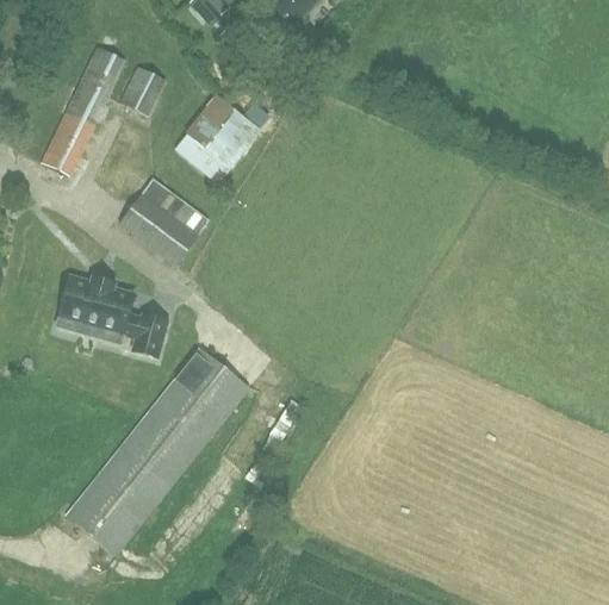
[(210,23),(221,13),(209,0),(192,0),(191,1),(210,23)]
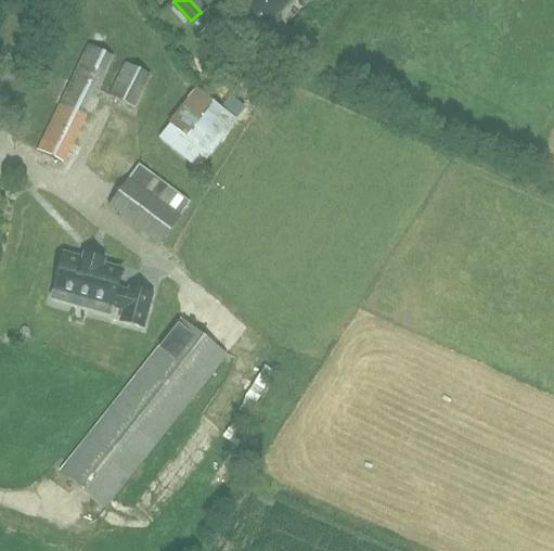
[(112,53),(87,41),(37,146),(62,158),(112,53)]
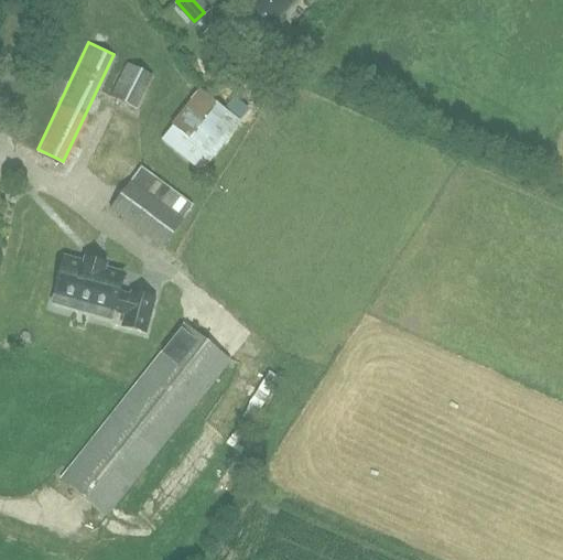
[(134,107),(152,74),(127,62),(110,94),(134,107)]
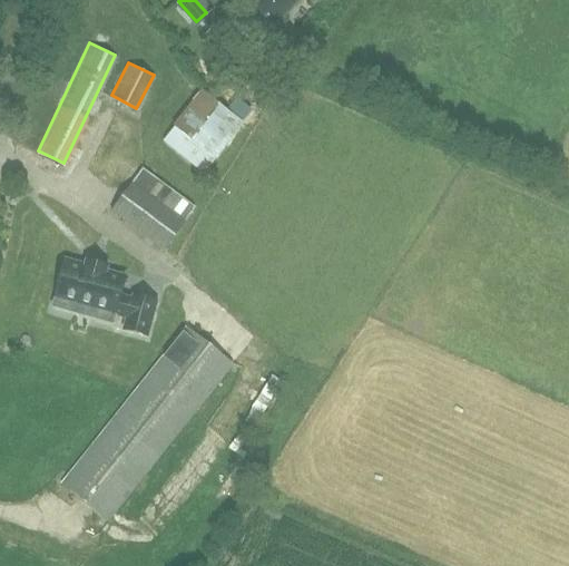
[(202,171),(215,156),(242,120),(200,87),(172,123),(173,124),(173,125),(162,138),(202,171)]
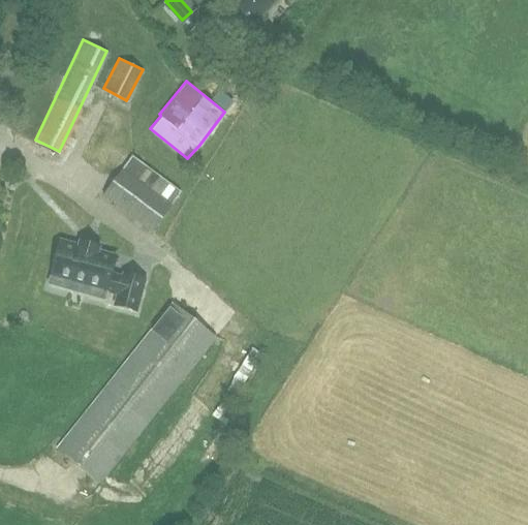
[(171,204),(169,204),(180,189),(131,154),(122,167),(121,166),(102,192),(151,229),(171,204)]
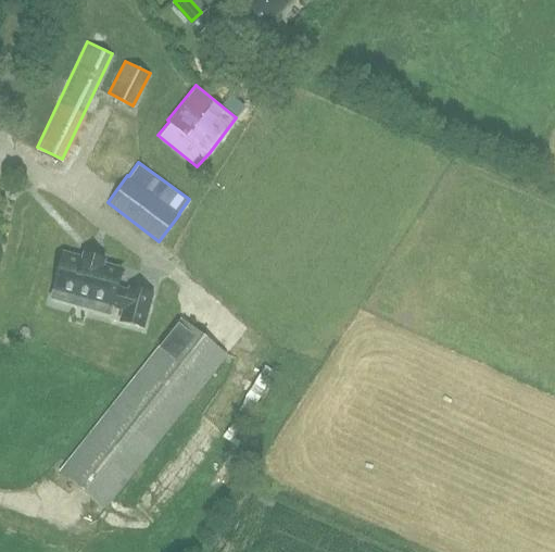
[(51,296),(72,302),(75,292),(89,297),(87,306),(109,312),(112,303),(124,306),(121,320),(141,325),(151,291),(129,286),(128,290),(116,287),(122,267),(101,262),(102,258),(84,253),(83,256),(63,251),(51,296)]
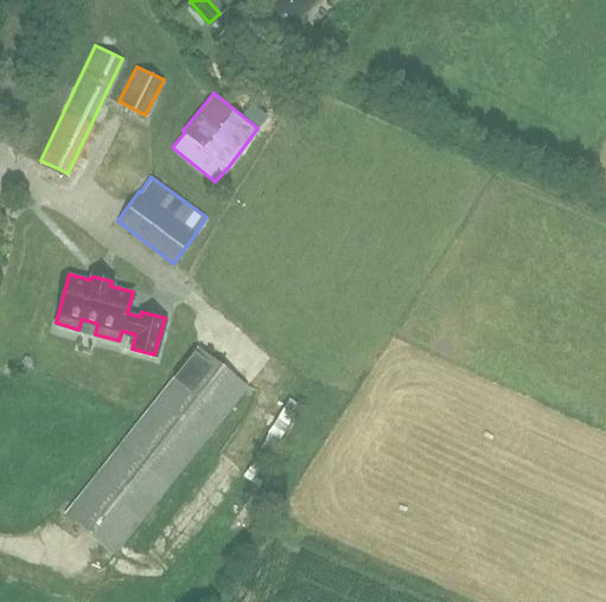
[(247,384),(198,345),(65,512),(114,550),(247,384)]
